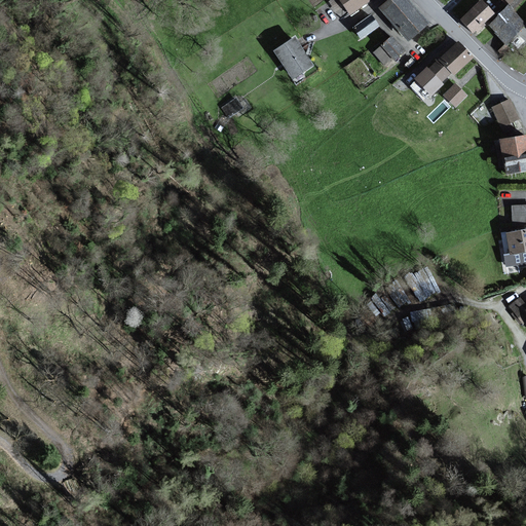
[(338,0),(328,0),(338,11),(344,7),(338,0)]
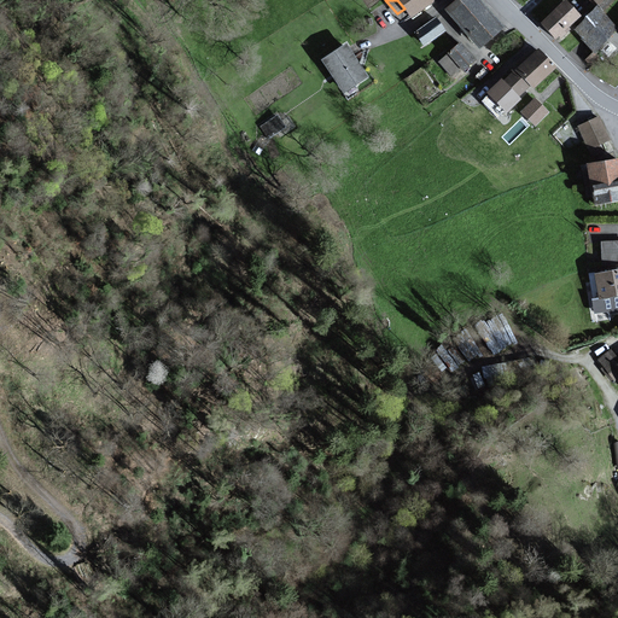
[(432,0),(398,0),(410,16),(432,0)]
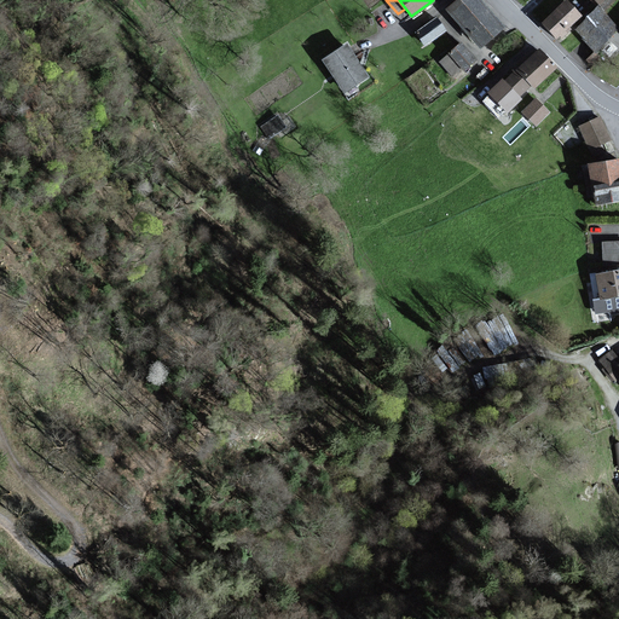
[(503,27),(478,0),(457,0),(447,10),(480,47),(503,27)]
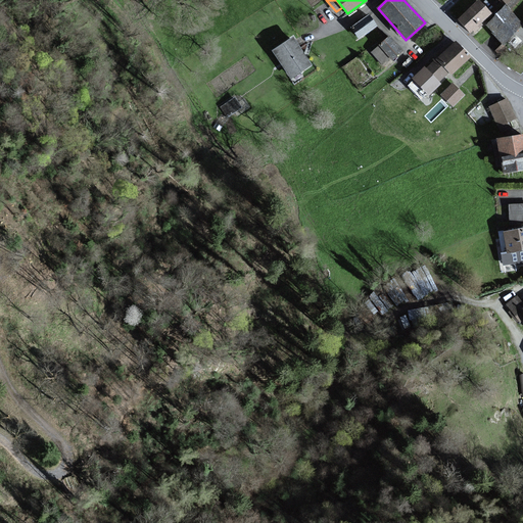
[(490,13),(478,0),(459,19),(471,32),(490,13)]
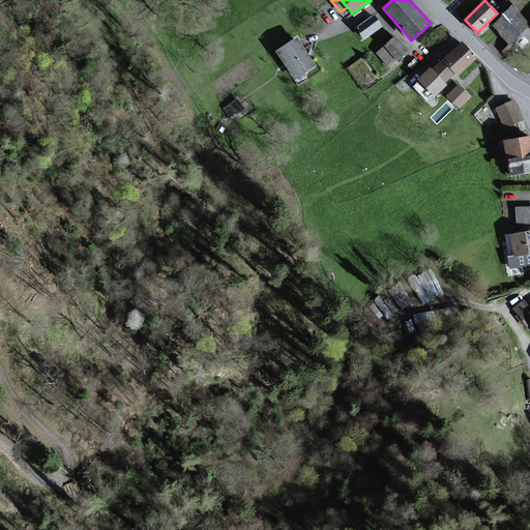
[(529,24),(529,23),(511,5),(492,25),(510,43),(529,24)]
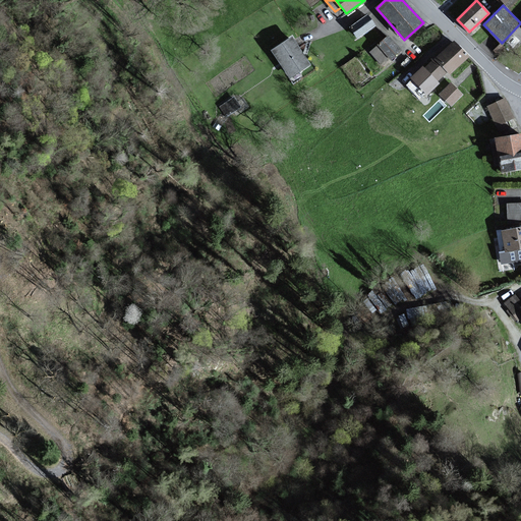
[(373,25),(366,16),(351,27),(357,38),(373,25)]
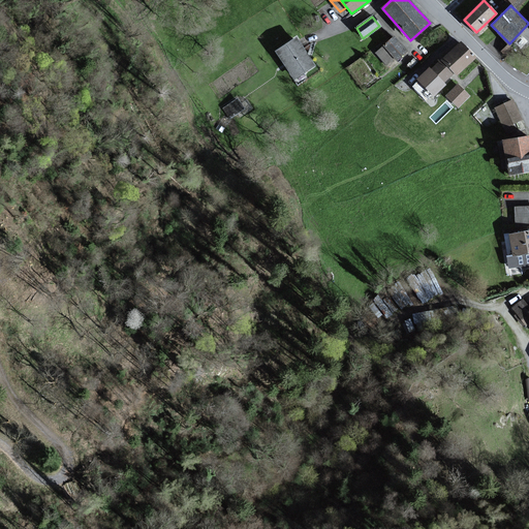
[(314,65),(294,38),(276,52),(296,79),(314,65)]
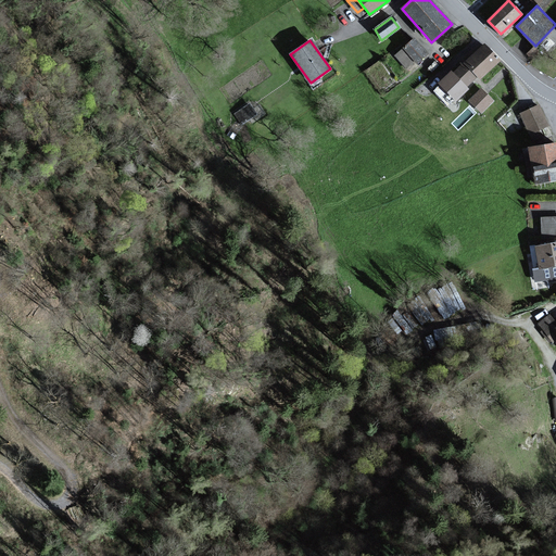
[(427,58),(413,41),(394,58),(408,74),(427,58)]
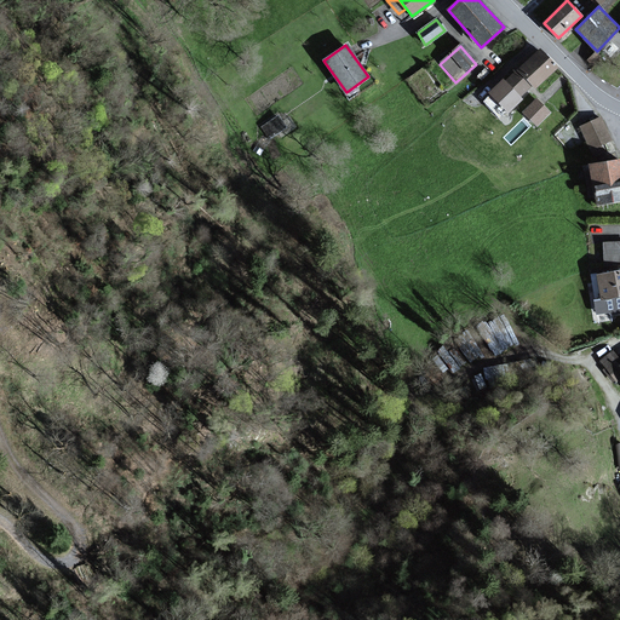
[(556,68),(539,51),(504,85),(517,98),(533,82),(537,87),(556,68)]
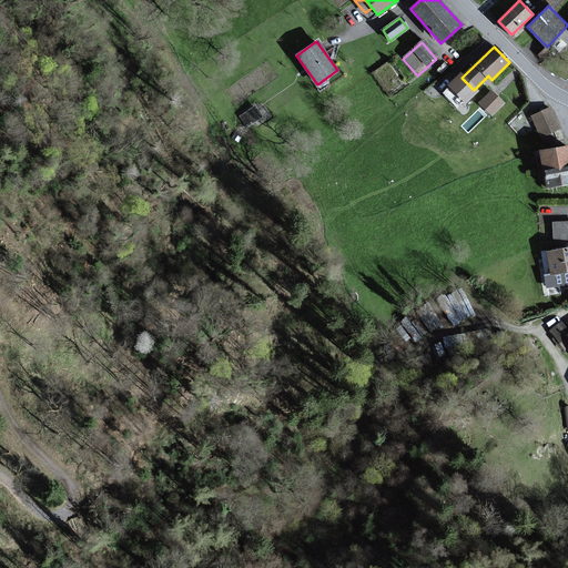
[(503,105),(490,93),(478,104),(490,118),(503,105)]
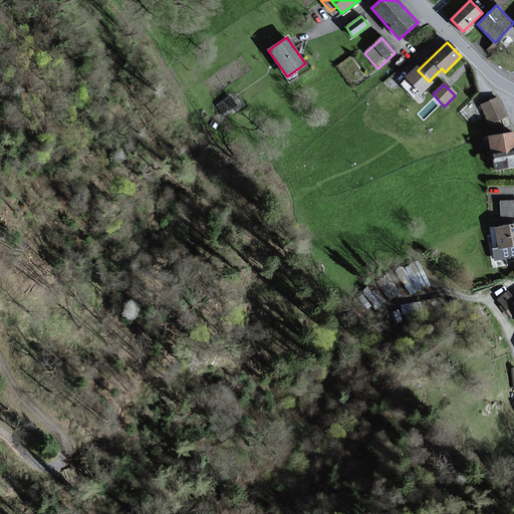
[(217,101),(222,112),(236,104),(230,93),(217,101)]
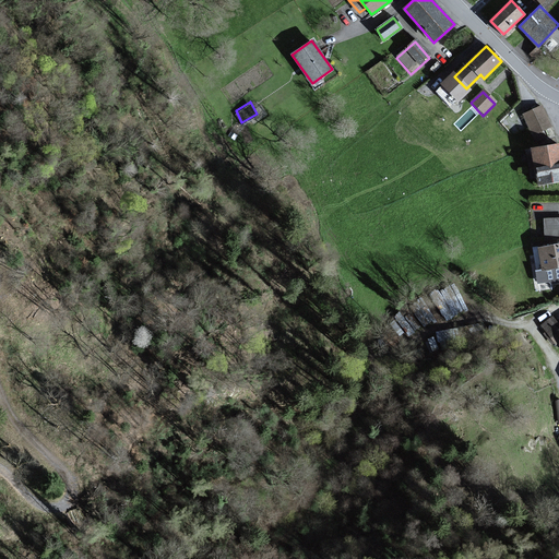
[(551,128),(539,107),(521,117),(533,139),(551,128)]
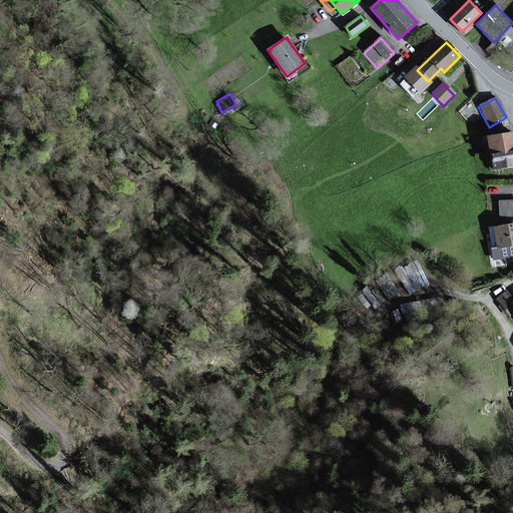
[(512,167),(512,134),(512,133),(485,137),(491,171),(512,167)]
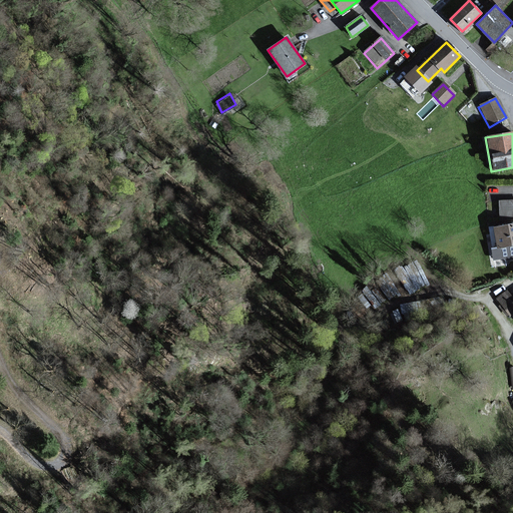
[(512,219),(512,200),(497,202),(498,221),(512,219)]
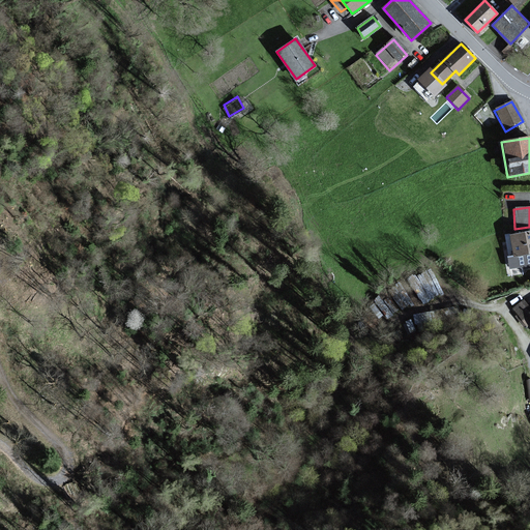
[(529,232),(510,236),(514,257),(508,258),(510,269),(522,267),(523,269),(529,267),(529,232)]
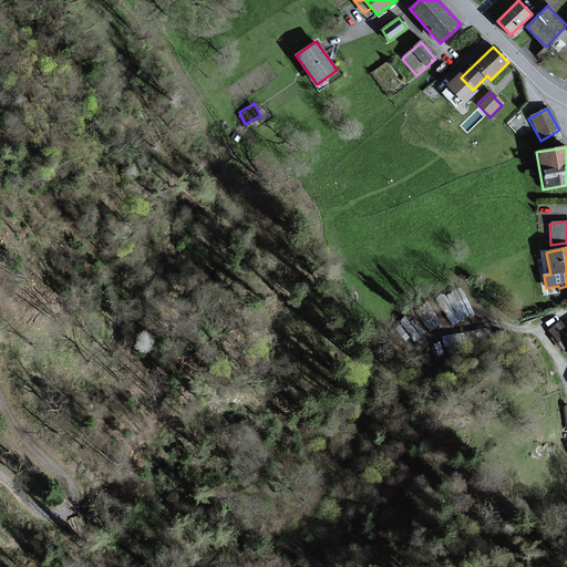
[(566,334),(566,336),(559,323),(550,329),(563,350),(566,347),(566,334)]
